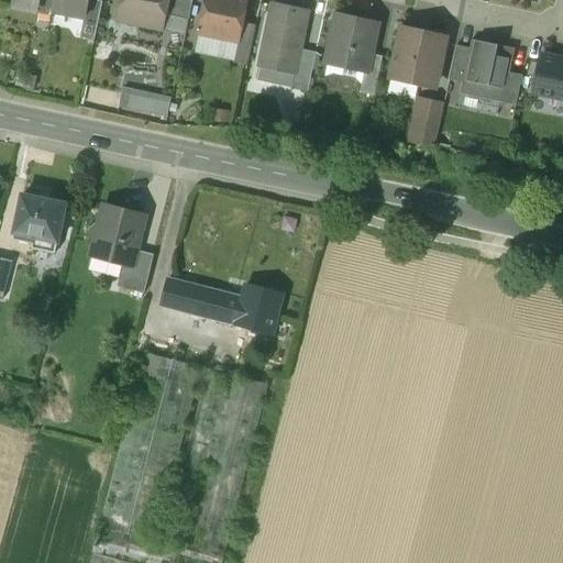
[(10,0),(10,7),(37,12),(40,0),(10,0)]
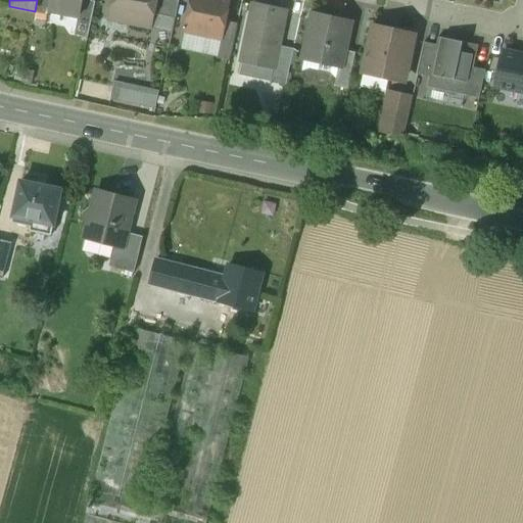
[(49,0),(47,11),(77,16),(78,17),(81,0),(49,0)]
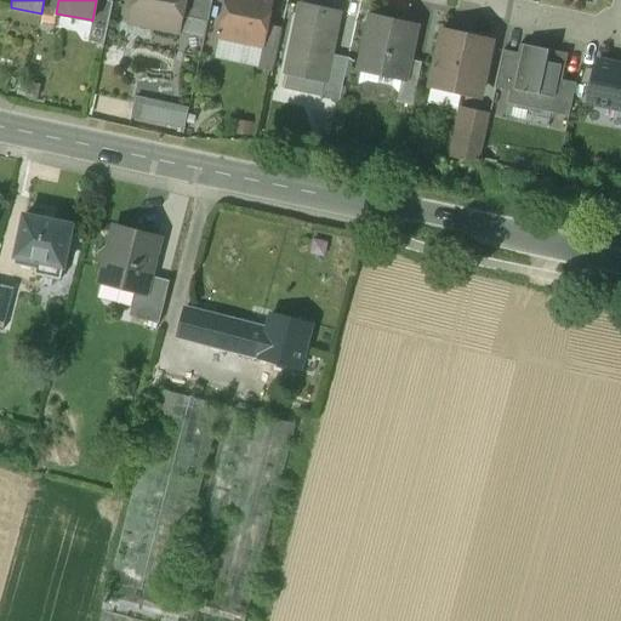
[(100,0),(96,0),(92,21),(91,20),(86,41),(102,45),(112,3),(100,0)]
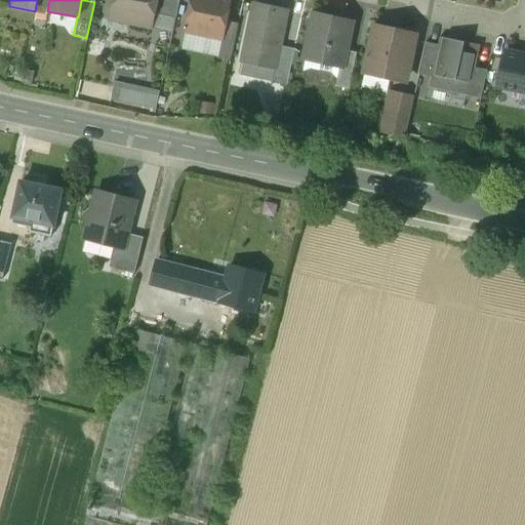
[(113,0),(110,18),(149,27),(152,14),(154,0),(113,0)]
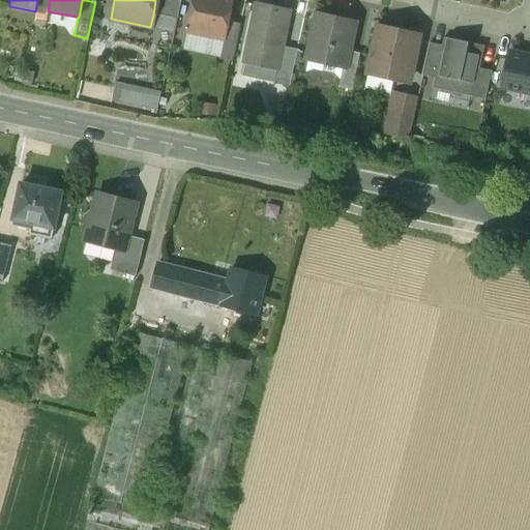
[(180,0),(155,0),(153,15),(176,20),(180,0)]
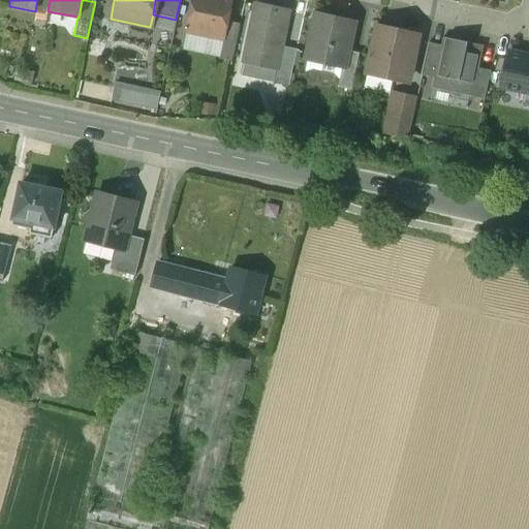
[(230,0),(192,0),(186,31),(222,39),(226,22),(230,0)]
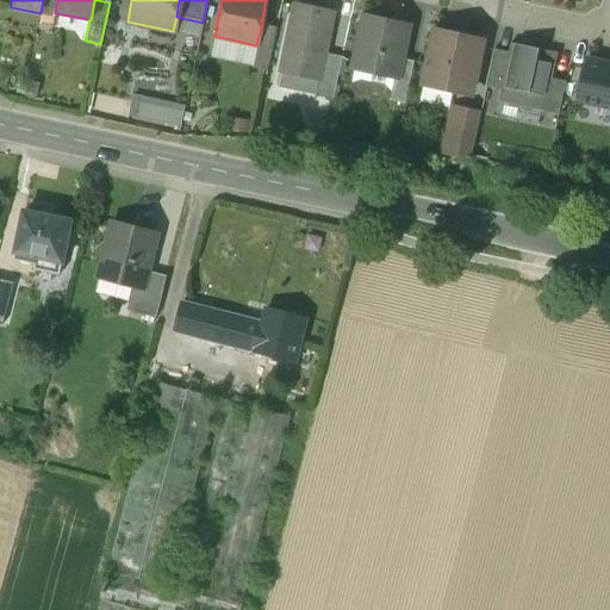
[(331,14),(294,6),(280,72),(317,80),(323,55),(331,14)]
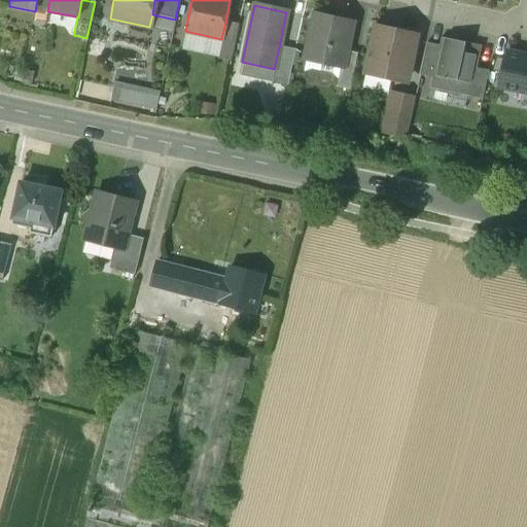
[(351,23),(315,15),(305,60),(340,67),(341,67),(345,51),(351,23)]
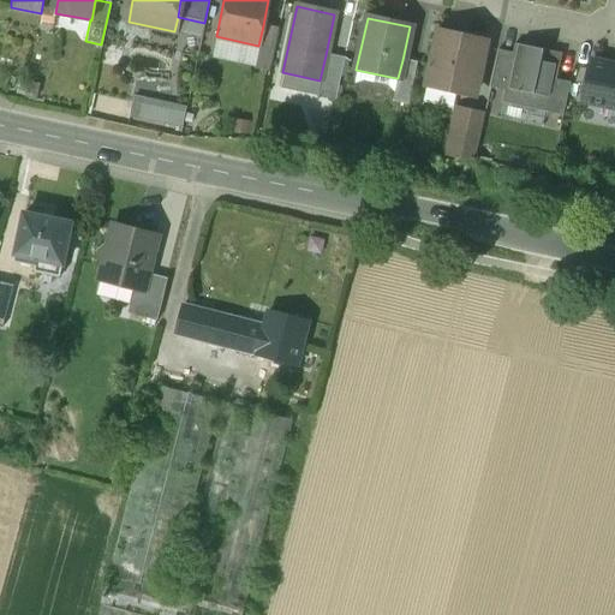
[(278,28),(263,25),(258,46),(254,67),(268,71),(278,28)]
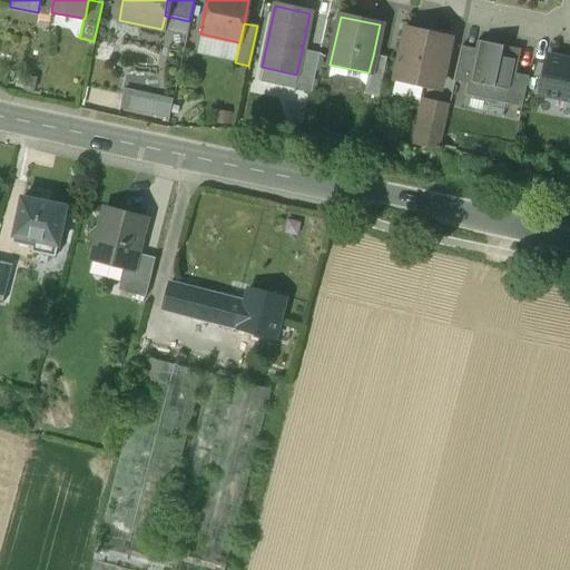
[(450,39),(408,30),(397,78),(440,87),(450,39)]
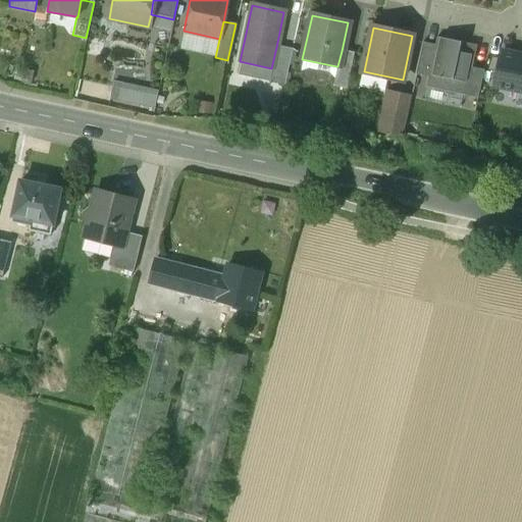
[(426,88),(466,96),(471,68),(476,47),(436,38),(428,77),(426,88)]
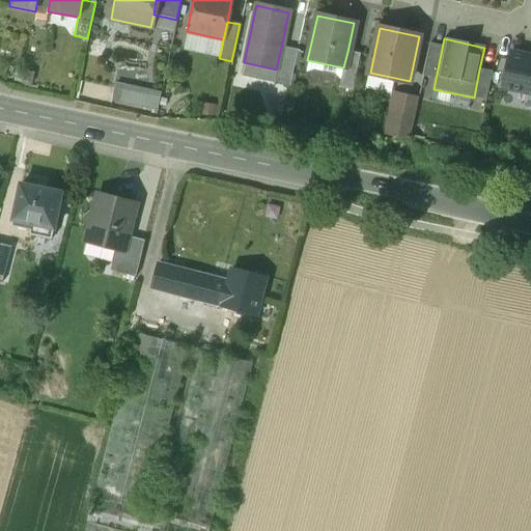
[(423,76),(436,79),(442,47),(430,45),(423,76)]
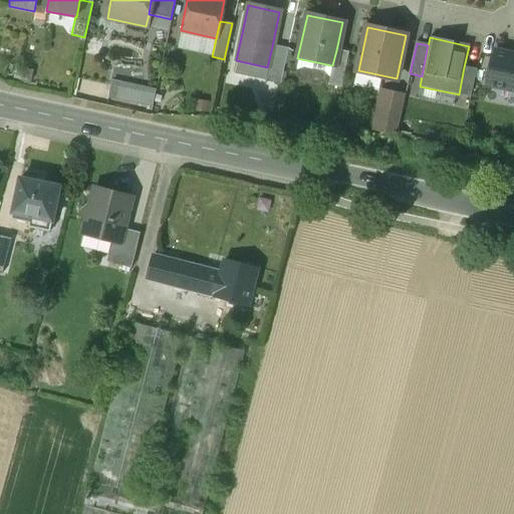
[(288,49),(272,46),(267,67),(264,80),(280,84),(288,49)]
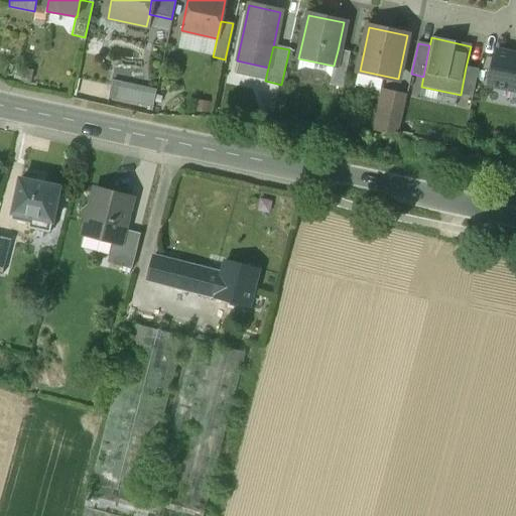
[(515,53),(495,49),(487,87),(515,93),(515,53)]
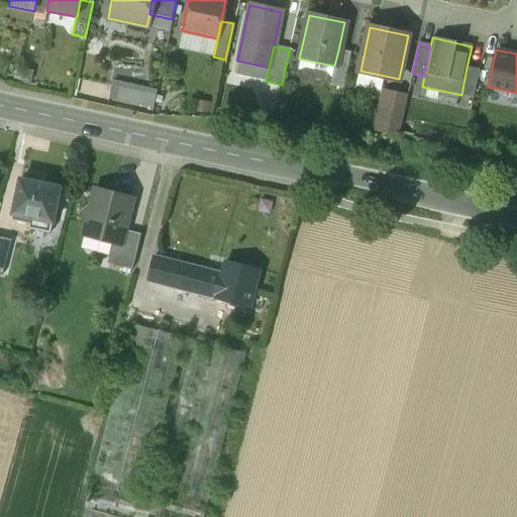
[(350,53),(338,50),(334,66),(333,66),(329,85),(342,88),(350,53)]
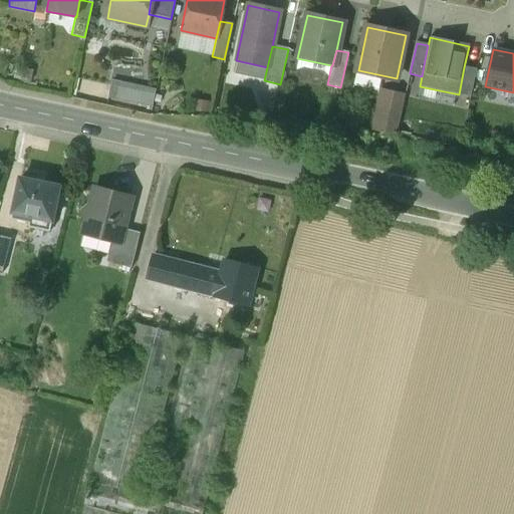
[(233,73),(264,80),(267,67),(236,60),(233,73)]
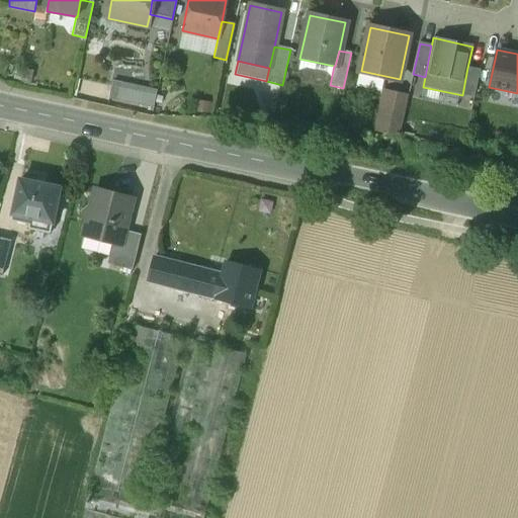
[(467,68),(462,95),(475,98),(481,71),(467,68)]
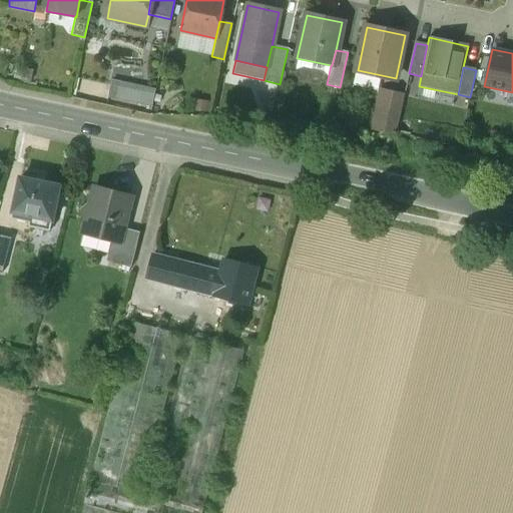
[(142,92),(118,87),(115,99),(140,104),(142,92)]
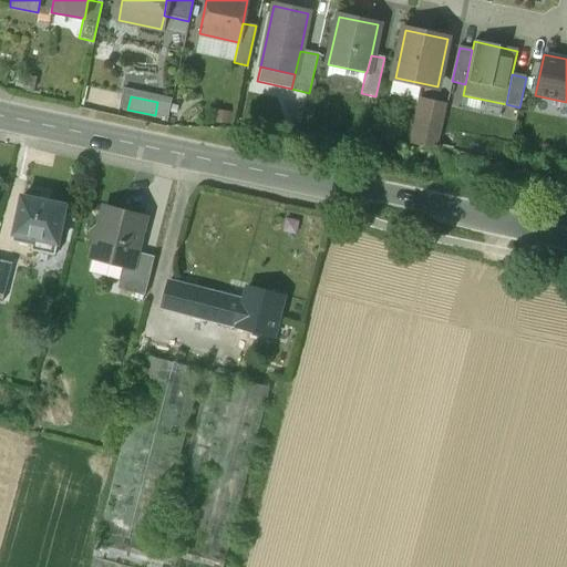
[(446,107),(421,102),(412,141),(437,146),(446,107)]
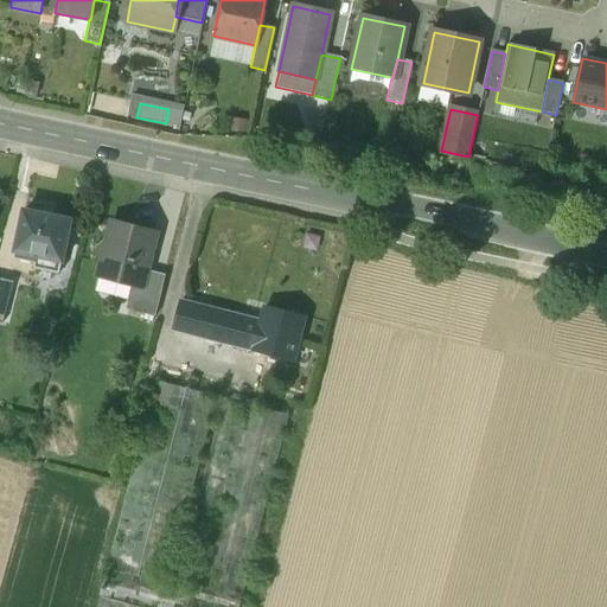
[(70,223),(24,212),(13,261),(34,266),(33,269),(58,275),(70,223)]
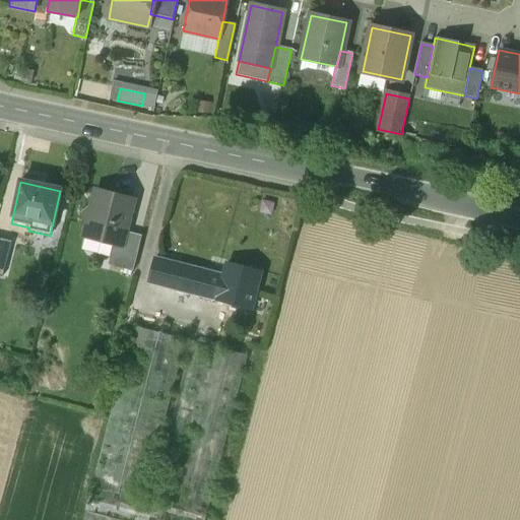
[(132,200),(95,191),(91,209),(81,214),(87,224),(84,237),(112,244),(120,246),(124,232),(132,200)]
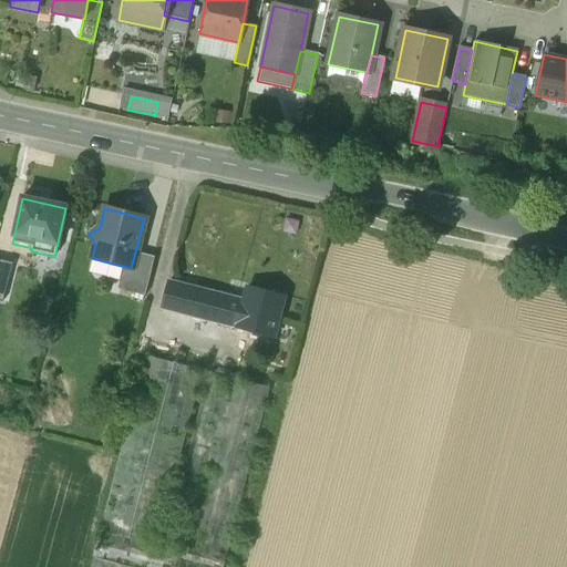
[(135,253),(131,268),(122,266),(116,288),(144,296),(154,257),(135,253)]
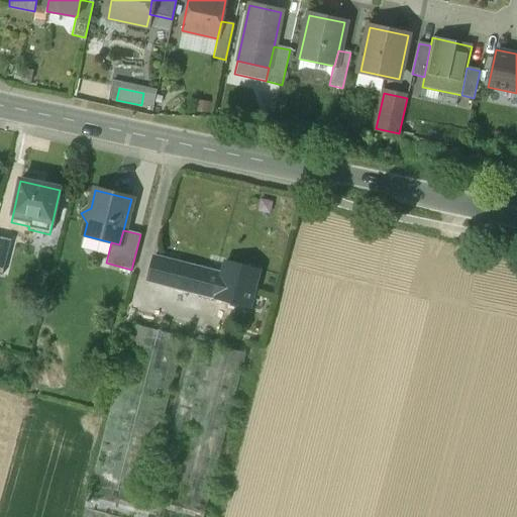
[(8,239),(0,236),(0,269),(0,270),(8,239)]
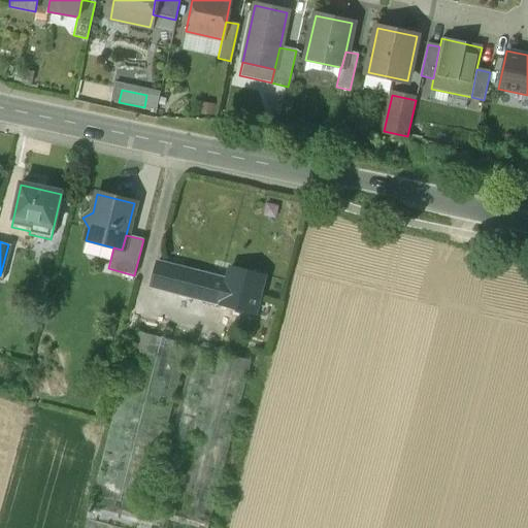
[(227,279),(158,262),(152,287),(255,314),(264,277),(230,268),(227,279)]
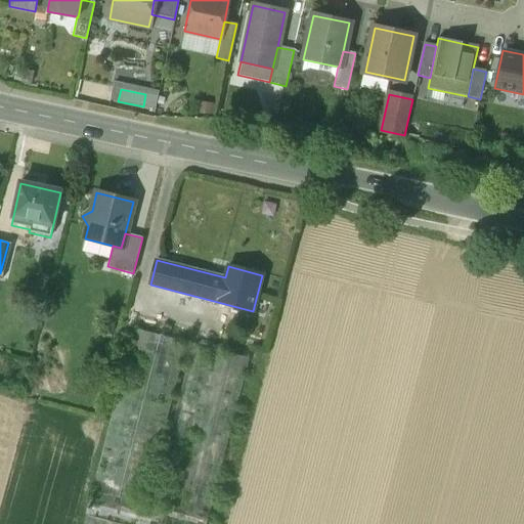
[(81,523),(209,523),(256,347),(135,316),(105,430),(81,523)]
